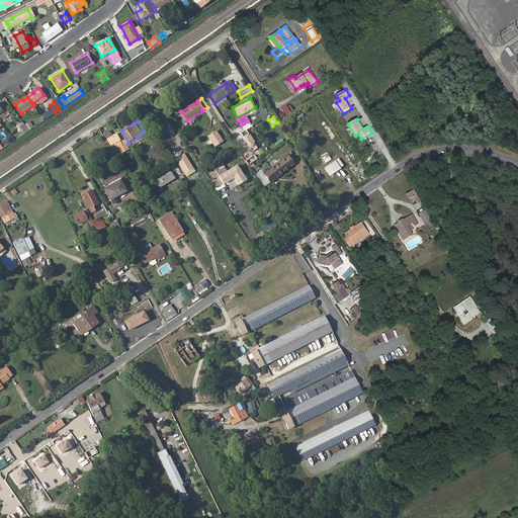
[(168,128),(157,135),(164,146),(168,143),(166,141),(172,137),(172,135),(169,131),(168,128)]
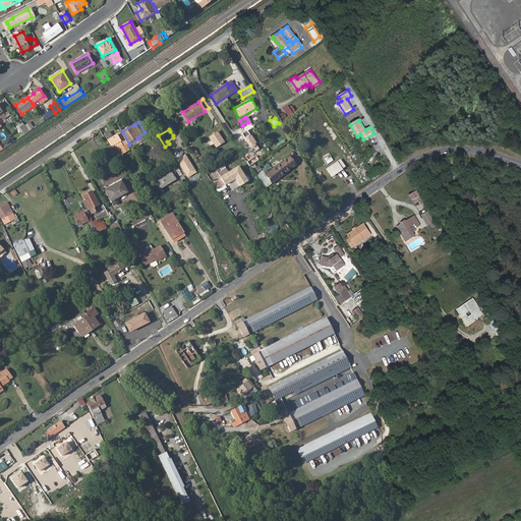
[(104,134),(111,146),(115,143),(116,147),(121,143),(123,146),(127,143),(120,132),(114,135),(111,130),(104,134)]
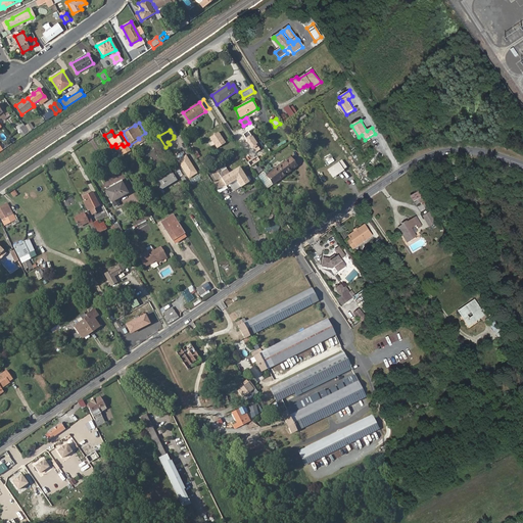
[(226,143),(218,131),(209,137),(217,148),(226,143)]
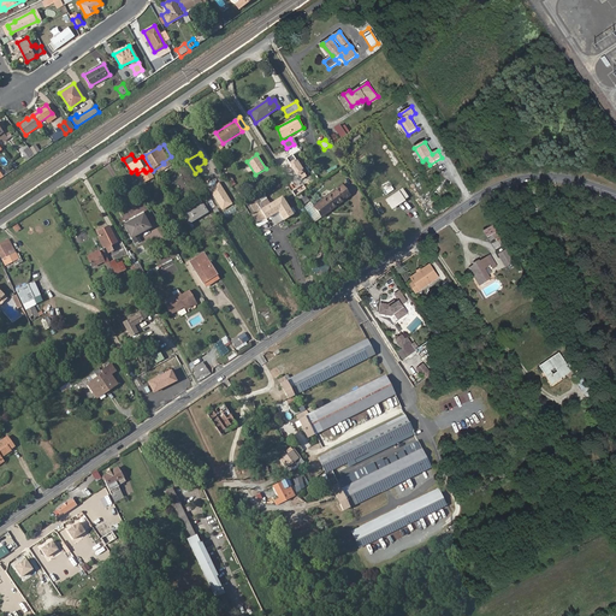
[(306,176),(291,154),(285,158),(300,179),(306,176)]
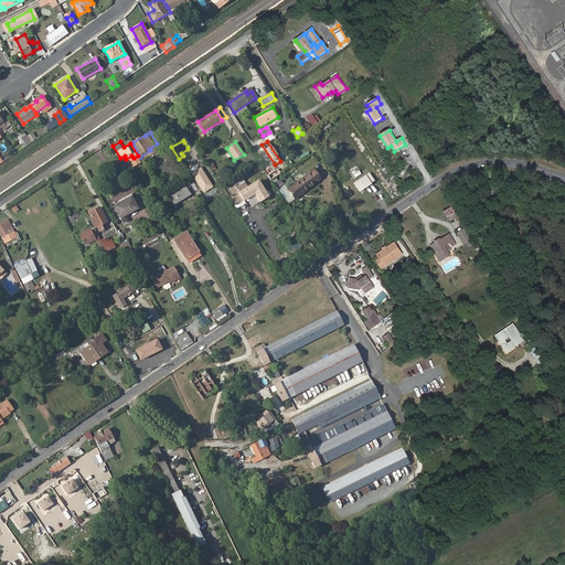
[(157,144),(149,149),(150,150),(140,157),(142,160),(160,149),(157,144)]
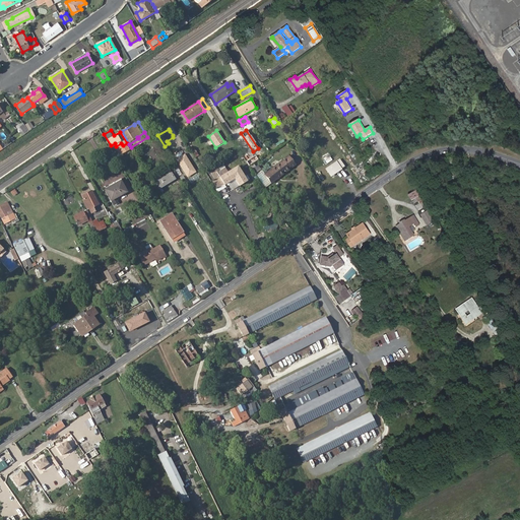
[(196,172),(184,153),(176,158),(188,178),(196,172)]
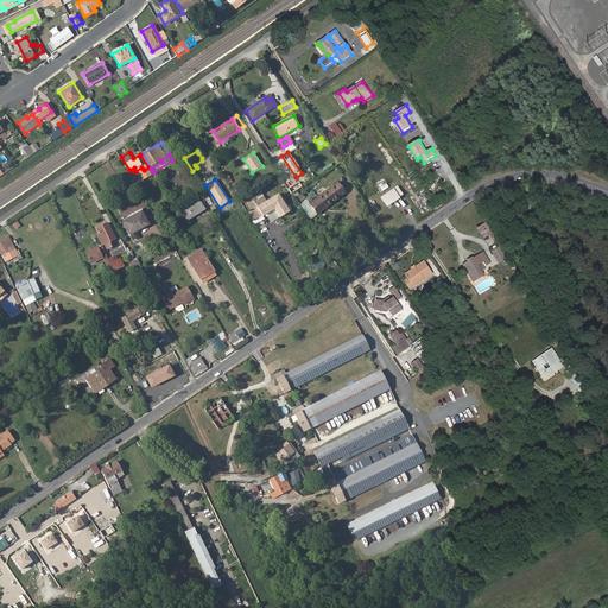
[(337,182),(309,203),(317,214),(346,191),(337,182)]
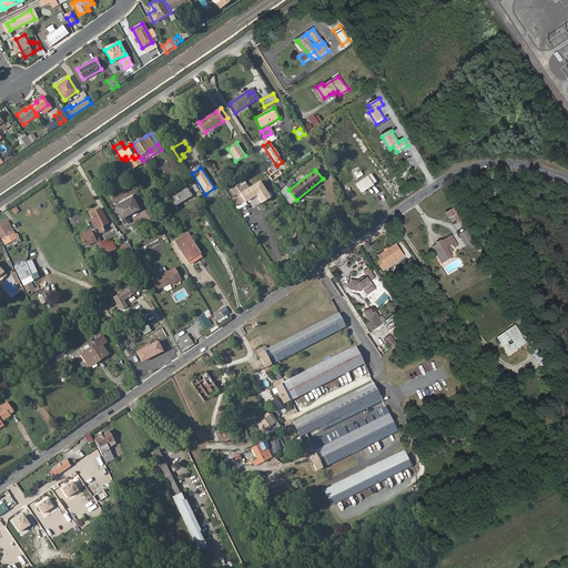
[(372,184),(375,182),(371,174),(356,184),(361,192),(372,185),(372,184)]
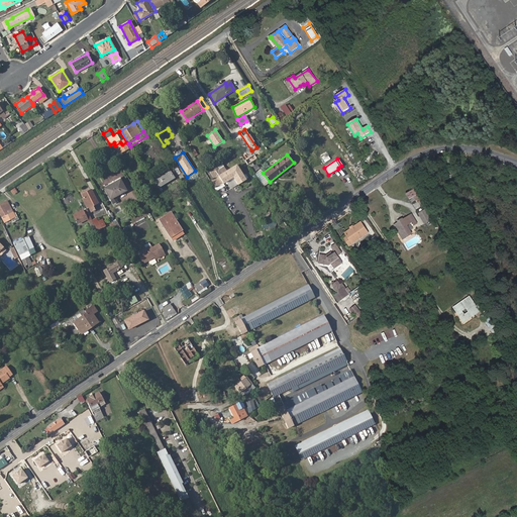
[(253,164),(249,167),(254,176),(261,171),(256,165),(254,167),(253,164)]
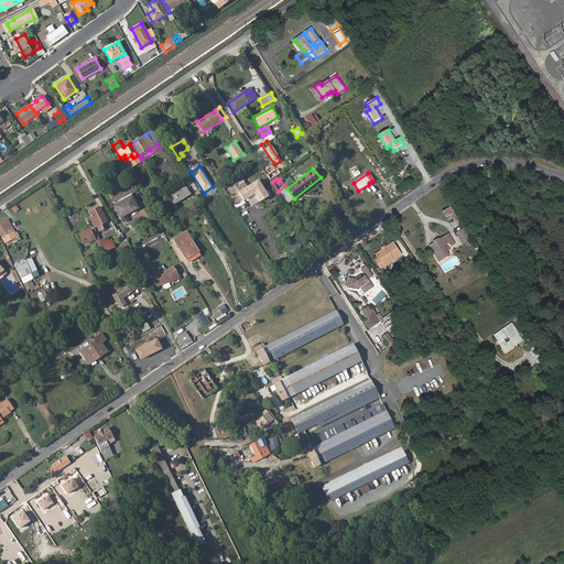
[(267,196),(257,180),(238,192),(243,199),(253,193),(259,201),(267,196)]
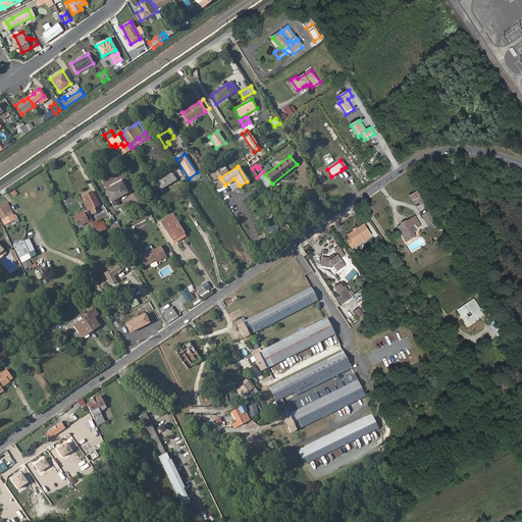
[(170,171),(154,181),(159,190),(175,179),(170,171)]
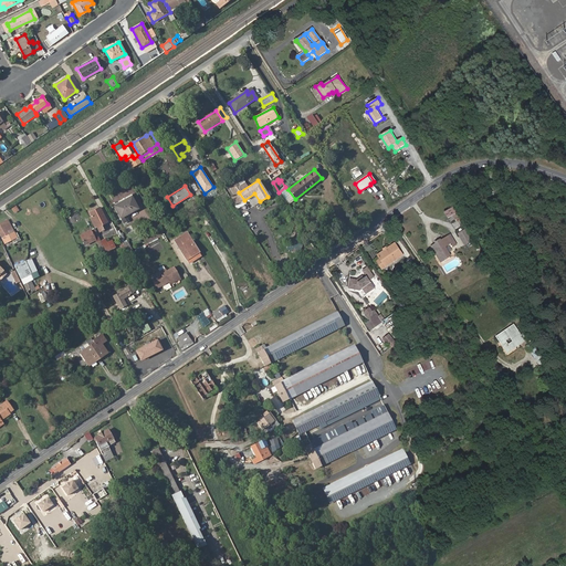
[(113,209),(119,221),(136,211),(129,199),(113,209)]
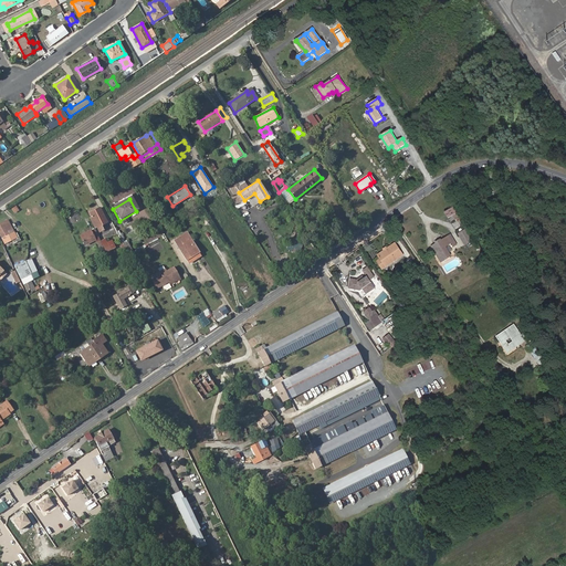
[(108,222),(101,208),(90,213),(100,232),(104,231),(102,226),(108,222)]
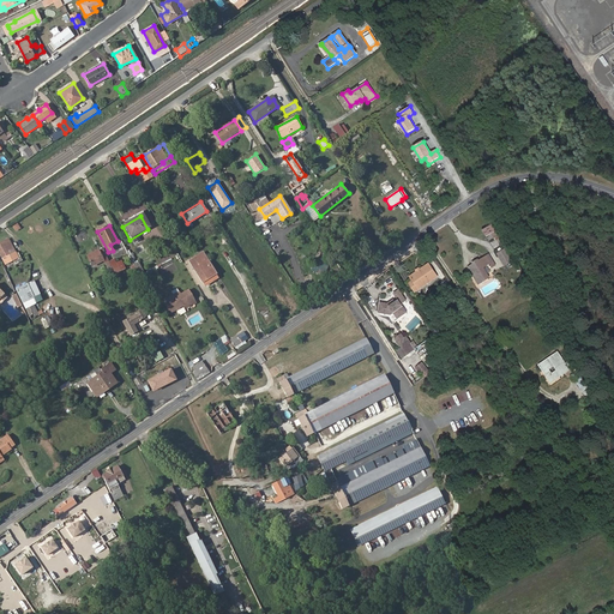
[(503,244),(492,226),(482,230),(494,250),(503,244)]
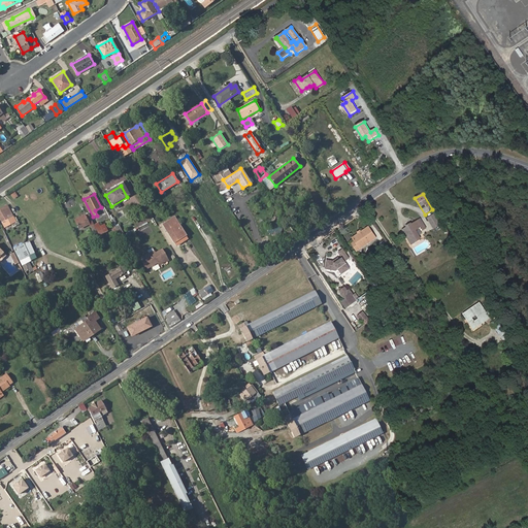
[(7,204),(0,208),(0,217),(3,223),(9,219),(13,217),(9,208),(7,204)]
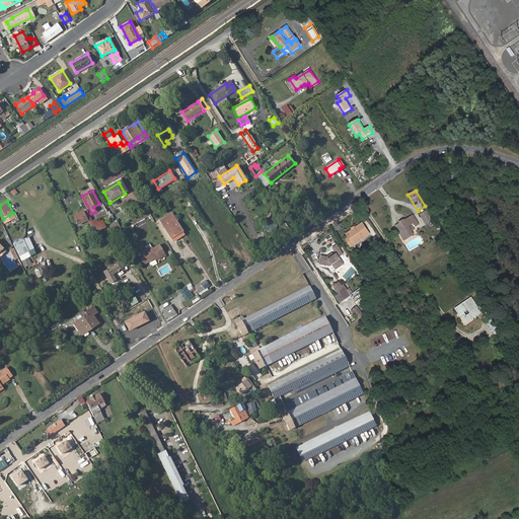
[(107,215),(104,208),(98,210),(102,217),(107,215)]
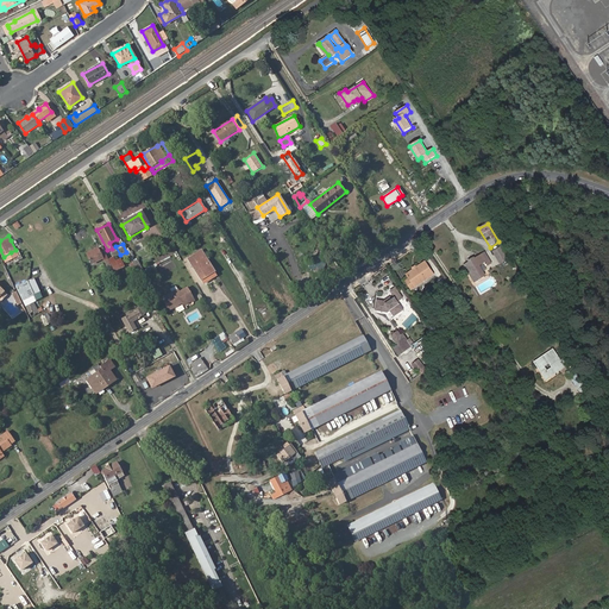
[(494,251),(501,263),(508,258),(501,248),(494,251)]
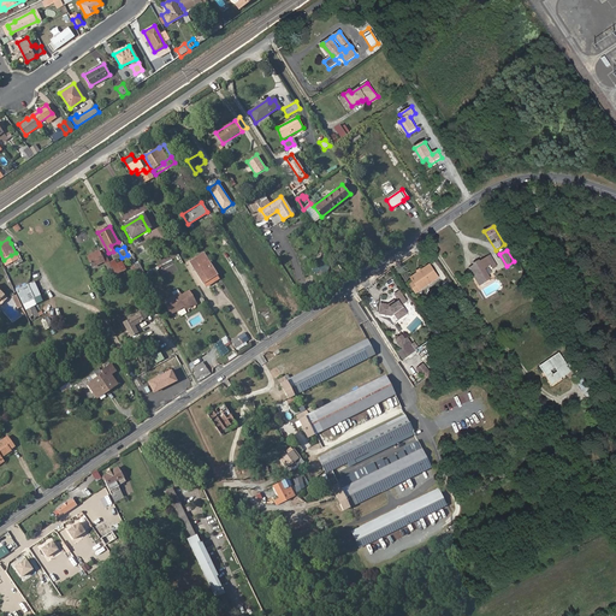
[(88,258),(93,267),(104,261),(100,252),(88,258)]
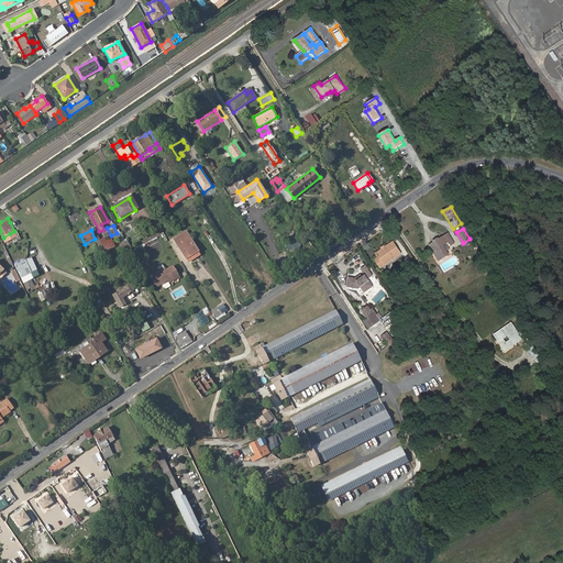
[(434,243),(430,245),(440,262),(449,255),(443,246),(449,243),(451,246),(454,244),(449,234),(439,240),(439,239),(433,242),(434,243)]
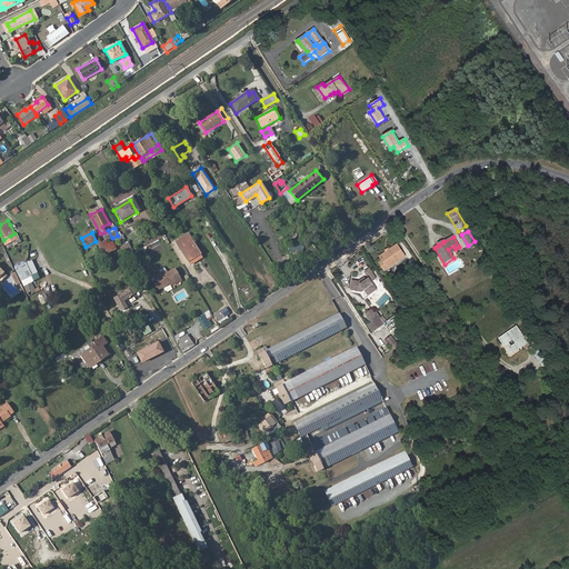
[(175,242),(187,262),(199,255),(191,241),(186,245),(182,238),(175,242)]
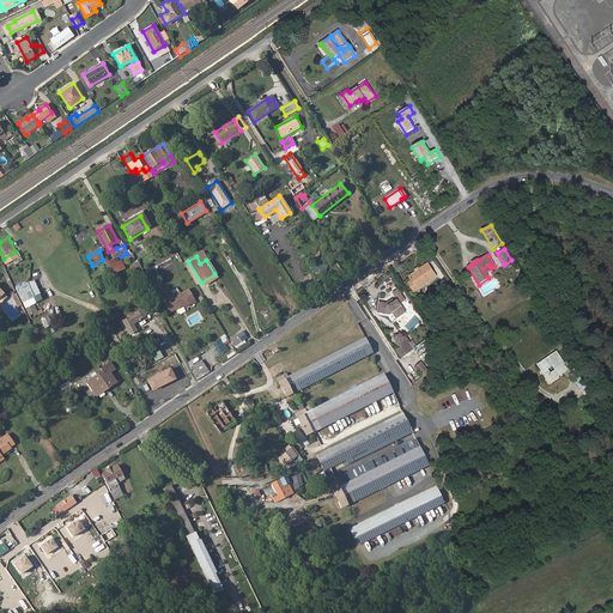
[(114,273),(126,268),(121,260),(115,262),(114,259),(109,261),(114,273)]
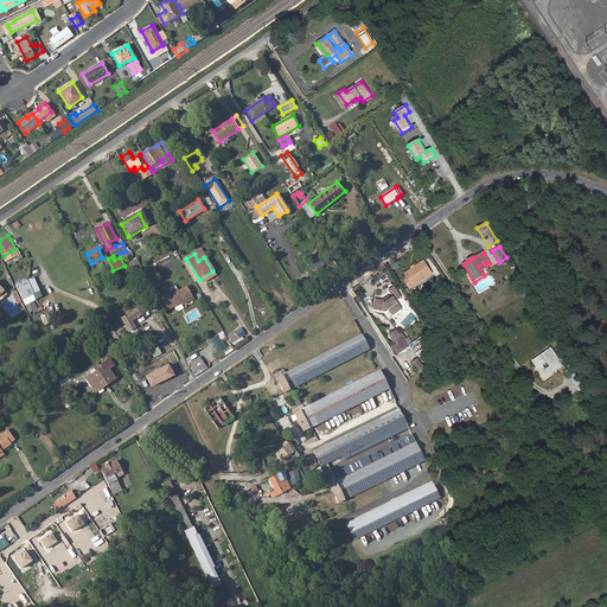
[(131,270),(140,264),(136,259),(127,263),(131,270)]
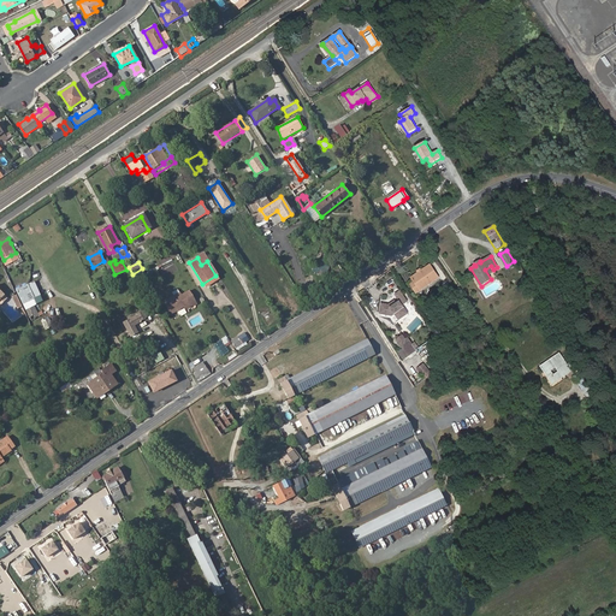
[(419,272),(413,277),(415,282),(420,289),(439,277),(431,264),(422,270),(419,272)]
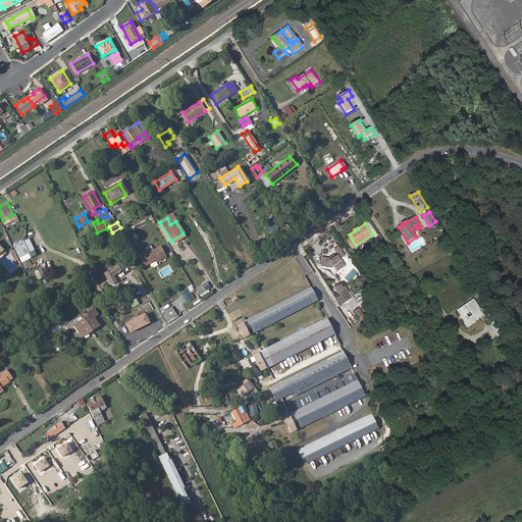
[(171,241),(173,245),(186,238),(183,233),(171,241)]
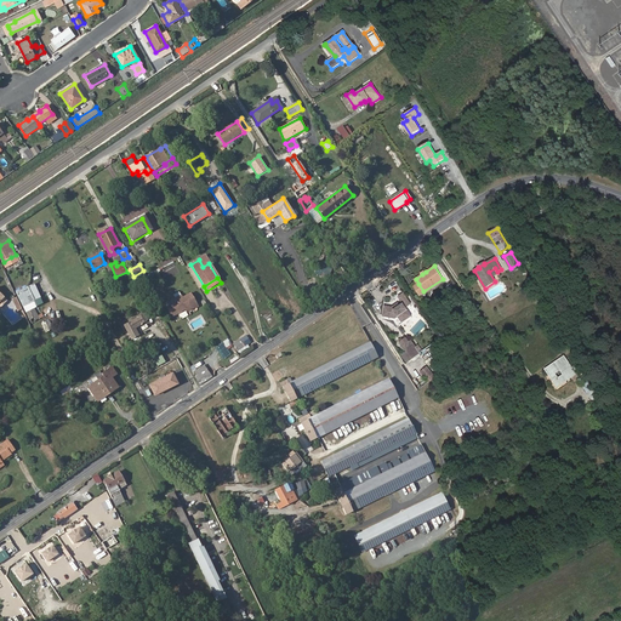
[(28,286),(16,292),(23,306),(28,303),(35,298),(28,286)]
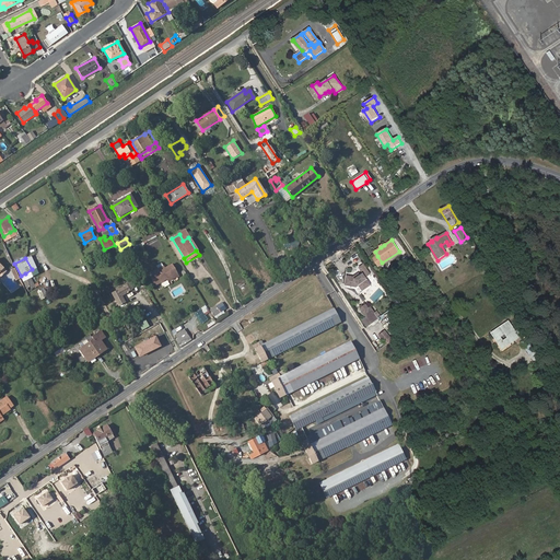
[(361,275),(360,272),(354,277),(348,275),(346,284),(357,287),(360,284),(363,290),(372,284),(366,277),(371,273),(364,264),(360,267),(362,270),(363,272),(361,275)]
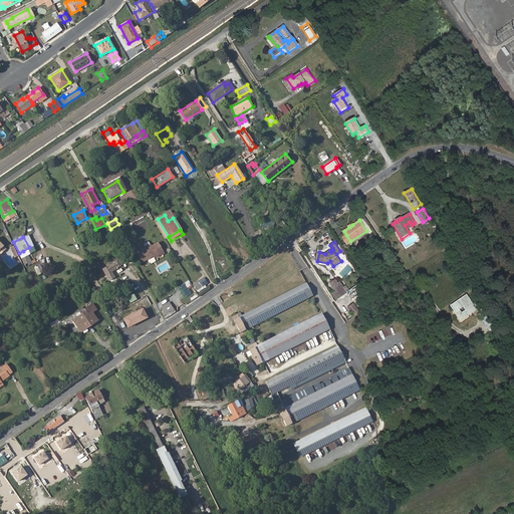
[(138,251),(144,262),(154,255),(156,254),(157,256),(157,257),(164,253),(159,243),(152,246),(150,244),(138,251)]
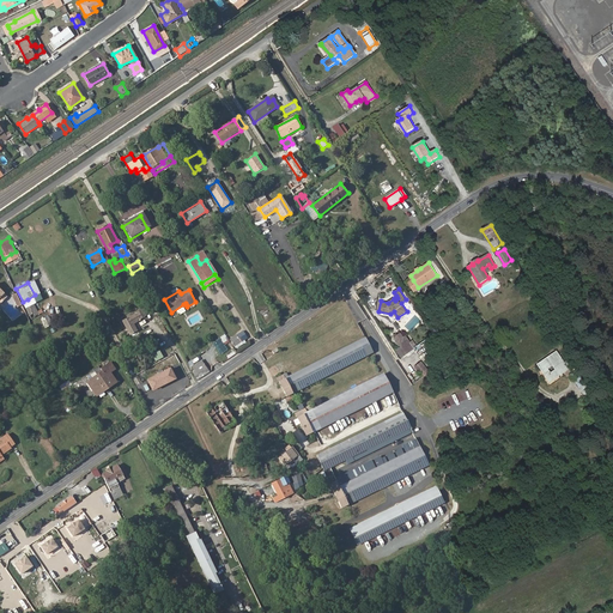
[(16,292),(11,295),(17,307),(22,305),(16,292)]
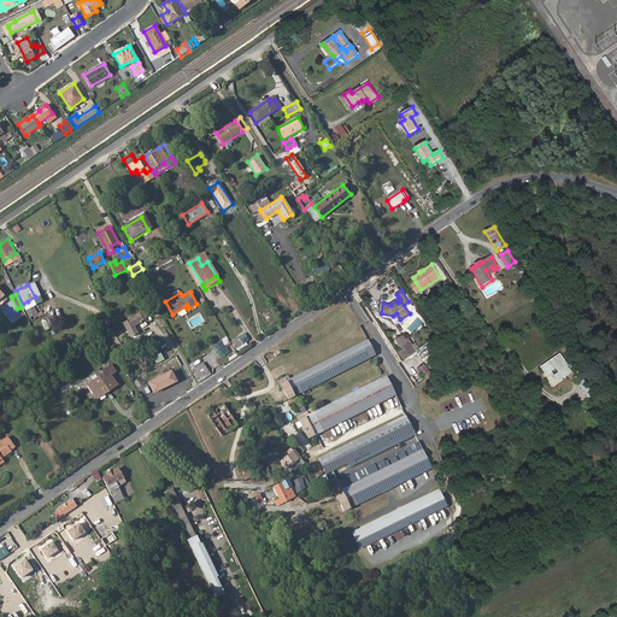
[(144,311),(122,323),(130,338),(139,333),(135,325),(148,318),(144,311)]
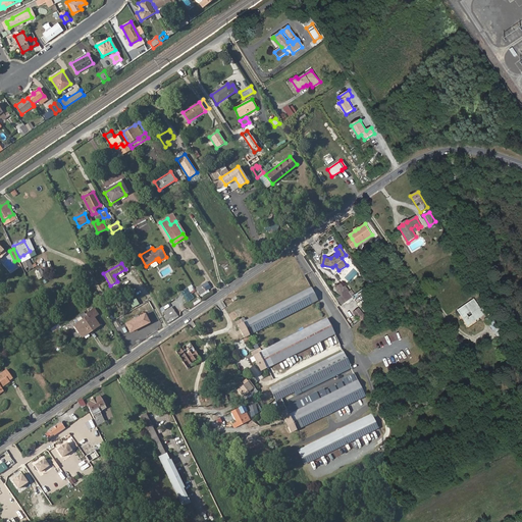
[(220,266),(226,276),(231,273),(224,263),(220,266)]
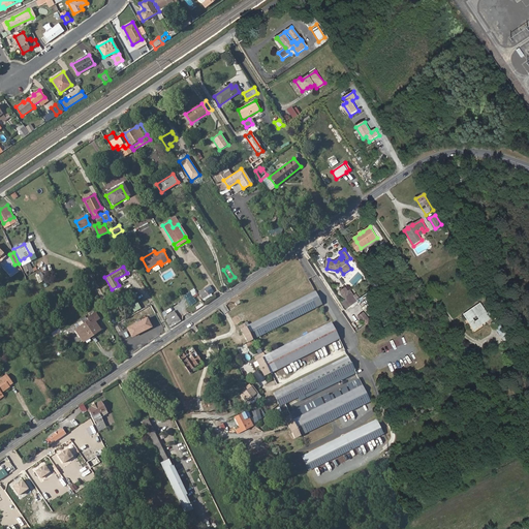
[(41,273),(35,276),(39,283),(45,280),(41,273)]
